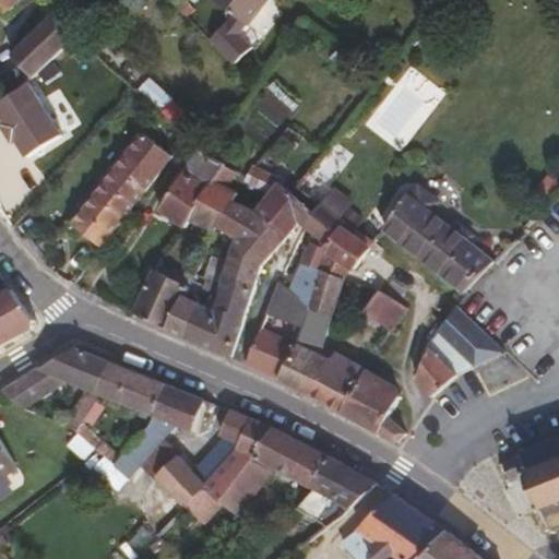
[(246,24),(264,0),(214,0),(230,13),(223,25),(207,38),(232,64),(248,48),(236,34),(245,24),(246,24)]
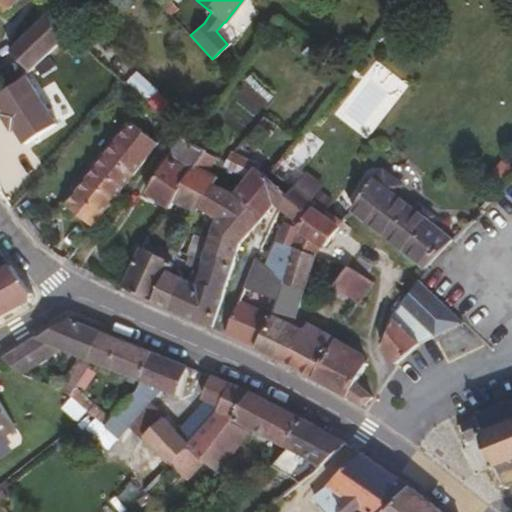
[(28,70),(71,30),(51,9),(10,51),(28,70)]
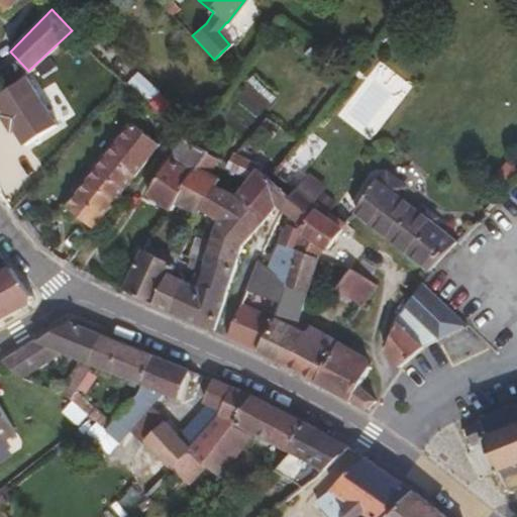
[(56,123),(25,77),(0,93),(0,114),(21,144),(56,123)]
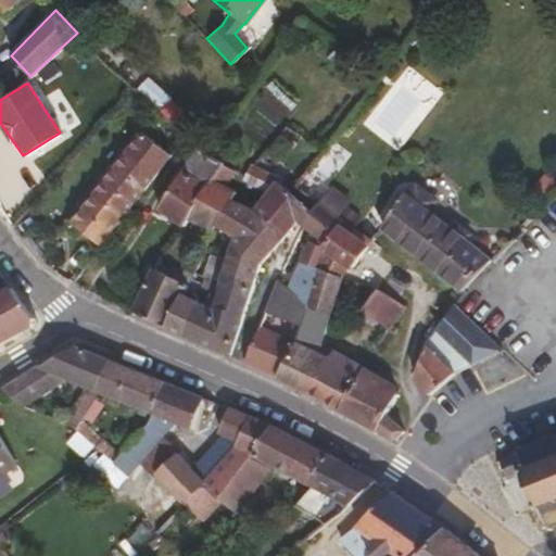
[(133,202),(169,154),(138,130),(101,177),(133,202)]
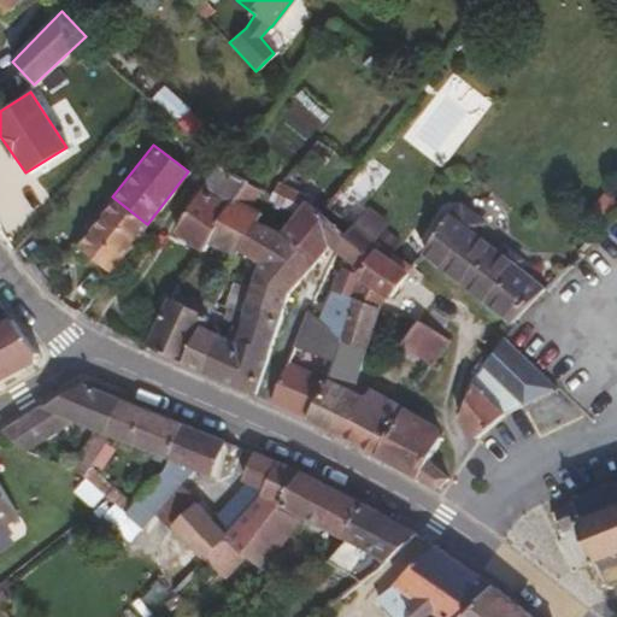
[(328,244),(338,230),(305,204),(306,201),(278,183),(270,197),(270,200),(295,216),(281,236),(309,265),(328,244)]
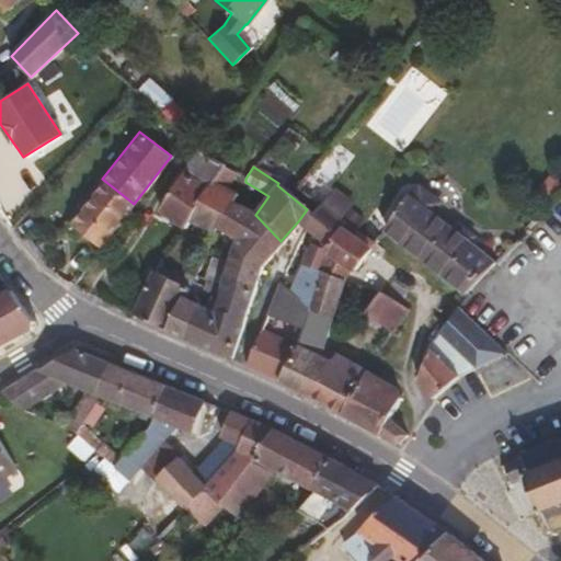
[(560,193),(560,170),(560,169),(537,193),(549,206),(560,193)]
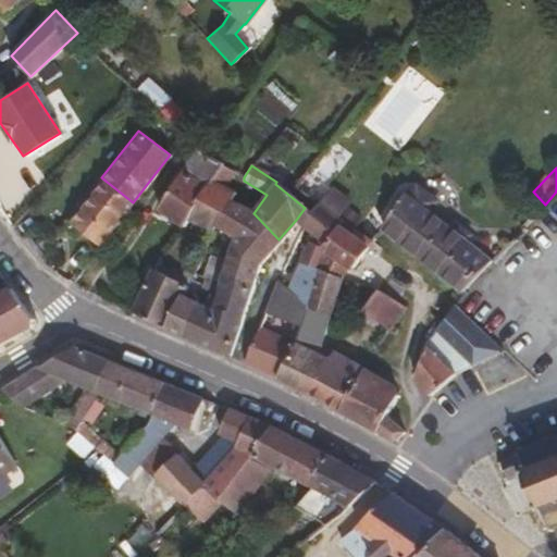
[(186,221),(205,189),(182,171),(157,208),(182,226),(186,221)]
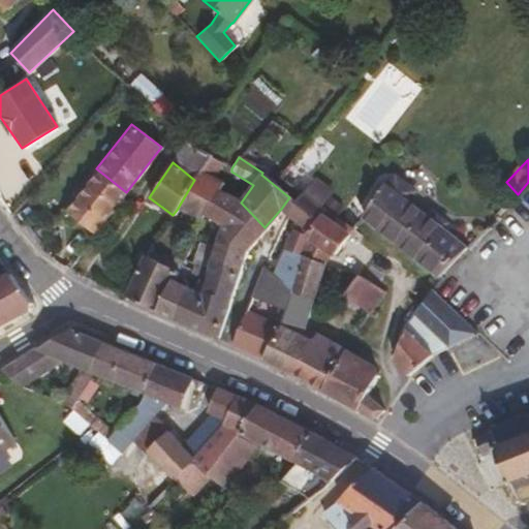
[(94,234),(126,192),(96,168),(65,208),(94,234)]
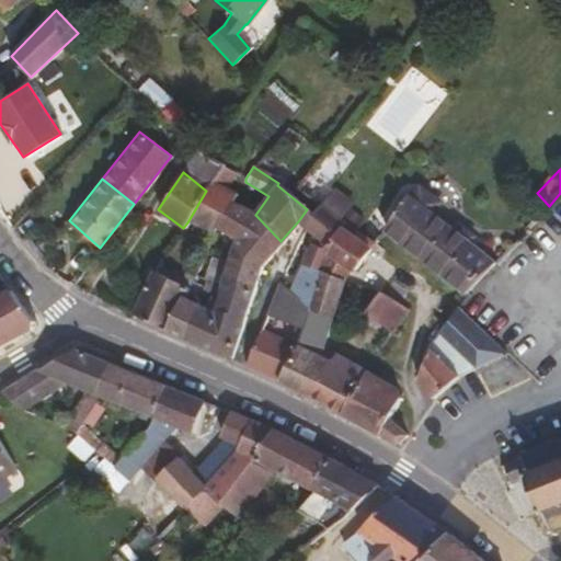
[(221,208),(229,204),(233,194),(212,183),(206,191),(187,222),(210,231),(220,210),(221,208)]
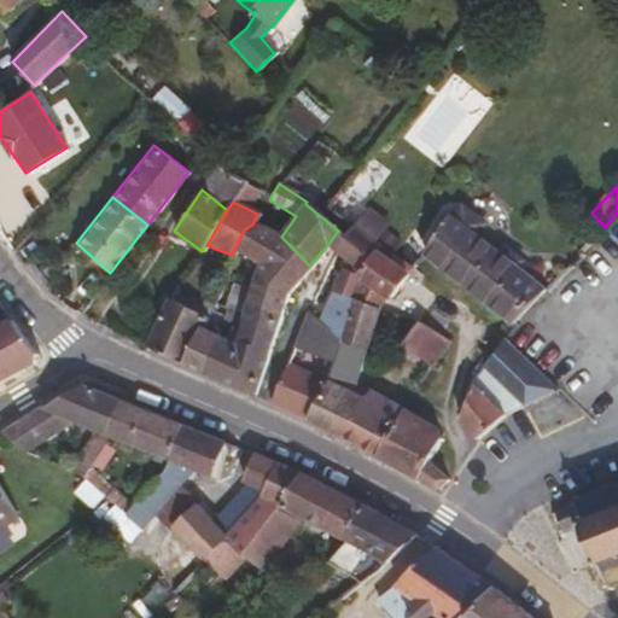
[(468,228),(477,216),(465,207),(455,219),(468,228)]
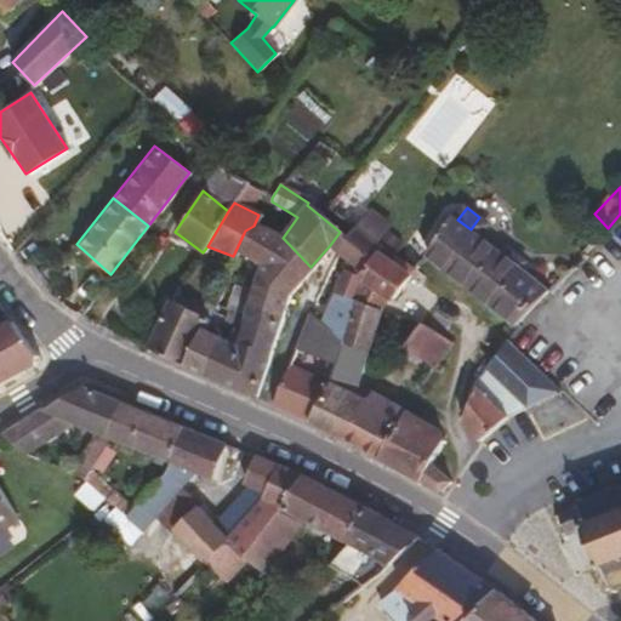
[(548,288),(471,229),(457,220),(451,216),(427,256),(514,325),(546,291),(548,288)]
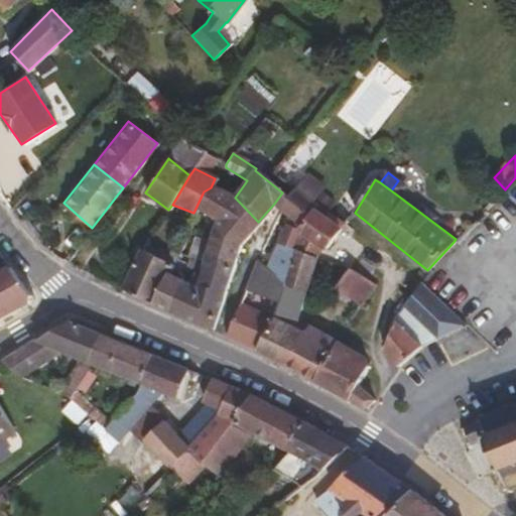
[(235,198),(211,187),(204,191),(203,194),(225,206),(235,198)]
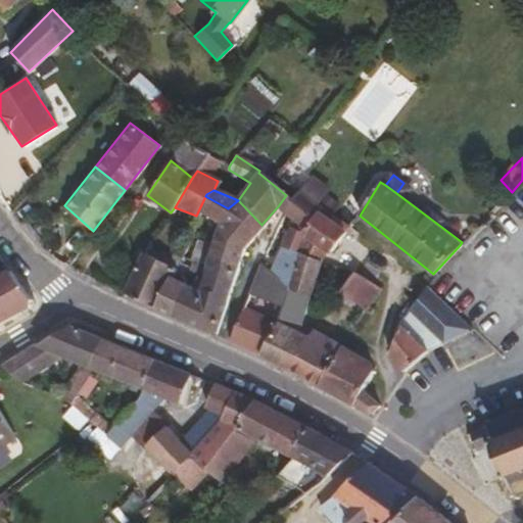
[(320,212),(322,208),(299,192),(292,199),(285,207),(283,210),(284,214),(291,218),(288,222),(289,230),(270,273),(287,285),(298,251),(303,233),(320,212)]
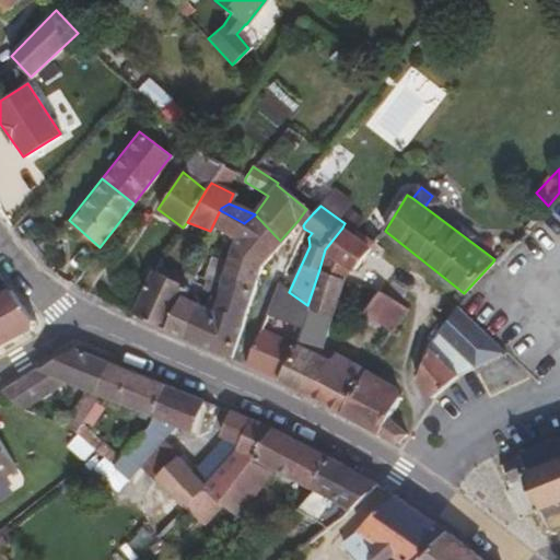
[(305,222),(313,213),(306,209),(298,221),(303,225),(305,222)]
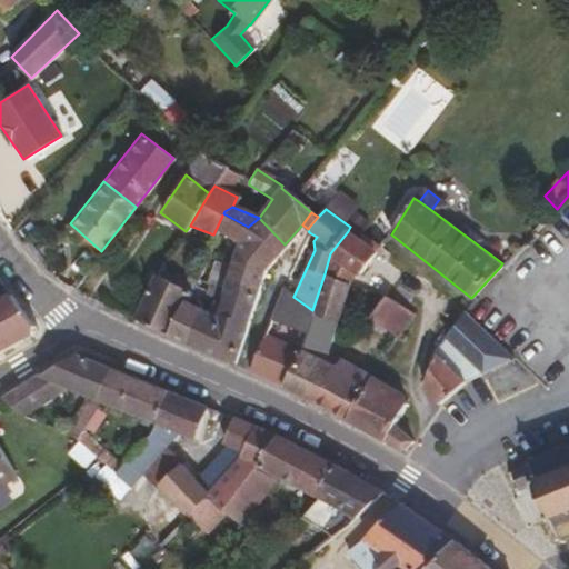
[(285,245),(259,218),(248,227),(272,258),(285,245)]
